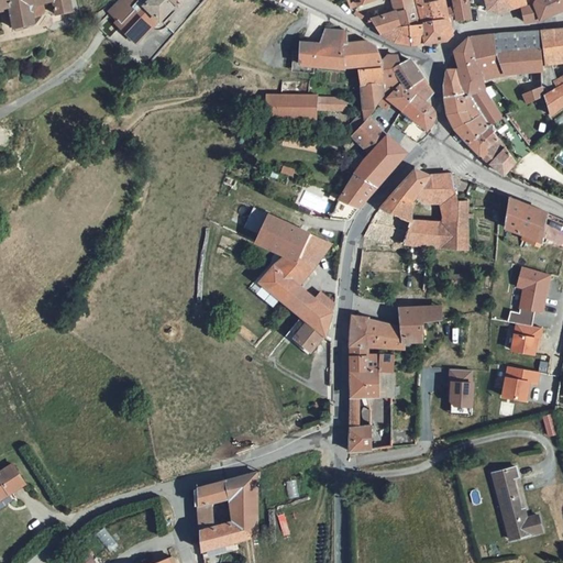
[(8,0),(10,6),(14,29),(34,25),(34,22),(33,18),(30,6),(45,3),(54,1),(57,14),(72,11),(69,0),(8,0)]
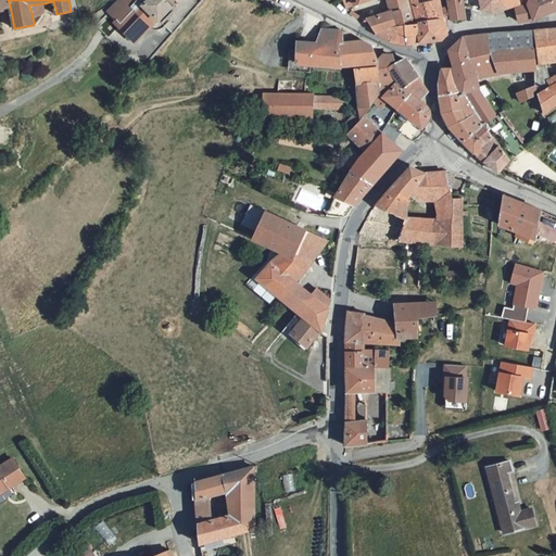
[(160,19),(176,1),(178,3),(180,0),(119,0),(110,11),(125,25),(123,28),(137,41),(159,16),(160,19)]
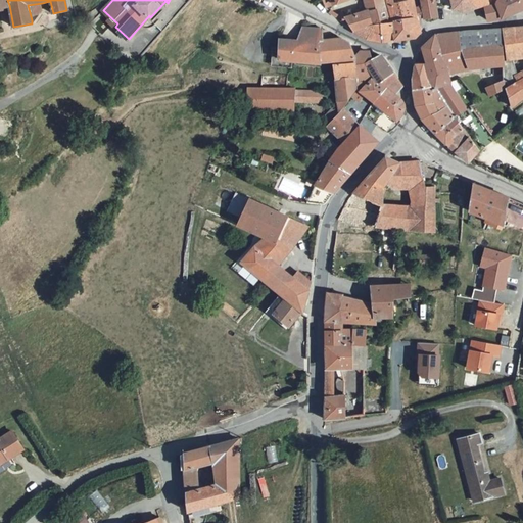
[(385,0),(364,0),(367,9),(345,15),(347,19),(352,29),(389,19),(385,0)]
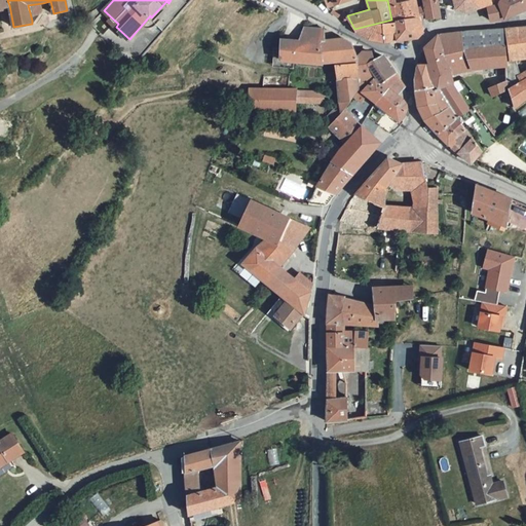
[(387,0),(391,20),(396,40),(416,37),(421,32),(418,17),(415,0),(387,0)]
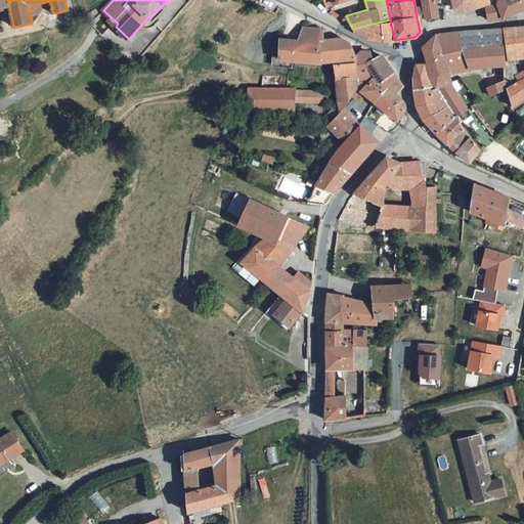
[(422,16),(426,15),(423,0),(413,0),(417,17),(422,16)]
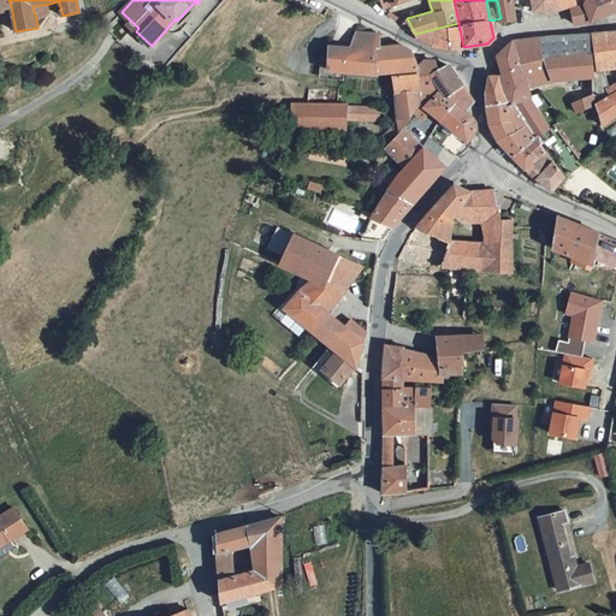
[(516,15),(513,0),(497,0),(501,18),(516,15)]
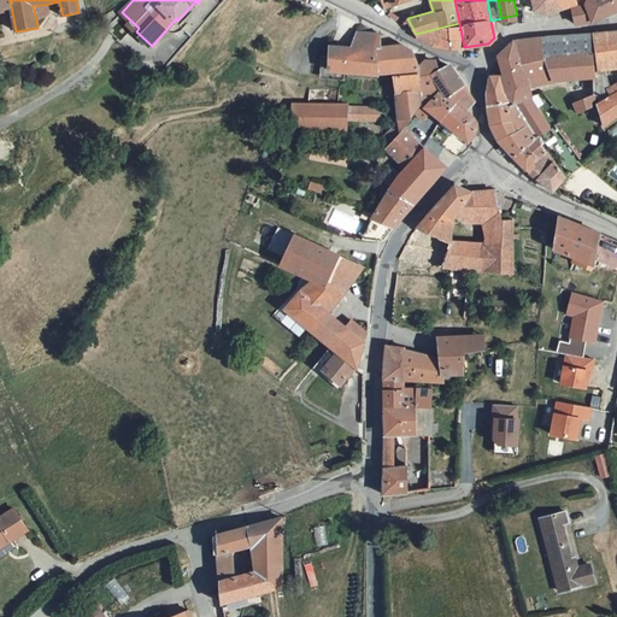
[(533,0),(534,5),(530,10),(536,15),(540,10),(541,15),(569,6),(569,3),(573,0),(533,0)]
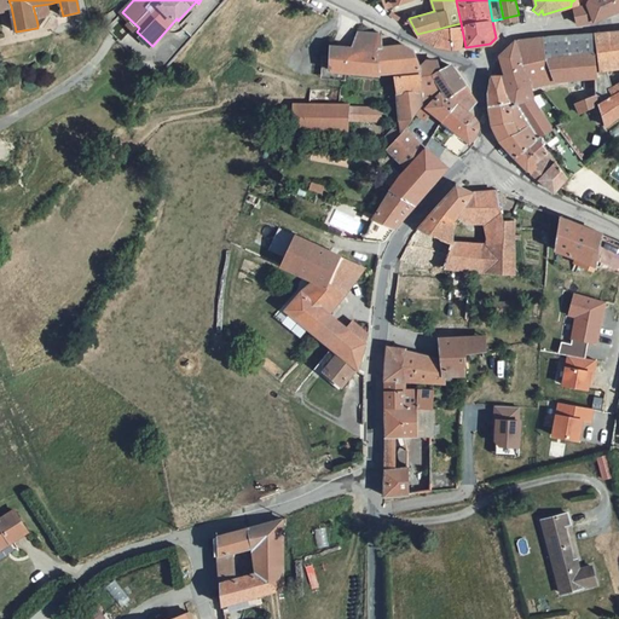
[(579,10),(571,13),(572,23),(588,23),(618,10),(618,0),(585,0),(585,1),(578,5),(579,10)]
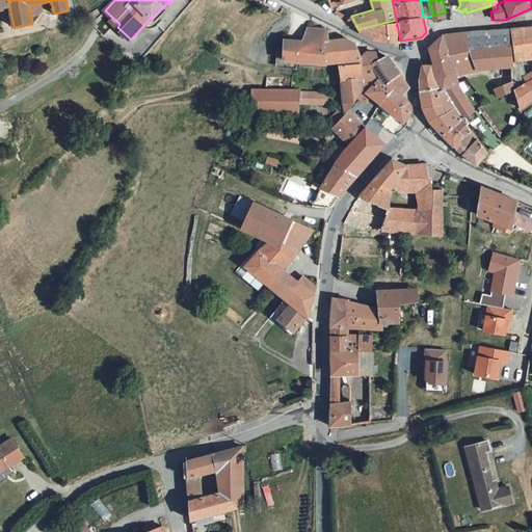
[(28,5),(31,17),(35,16),(40,15),(43,11),(44,9),(43,3),(28,5)]
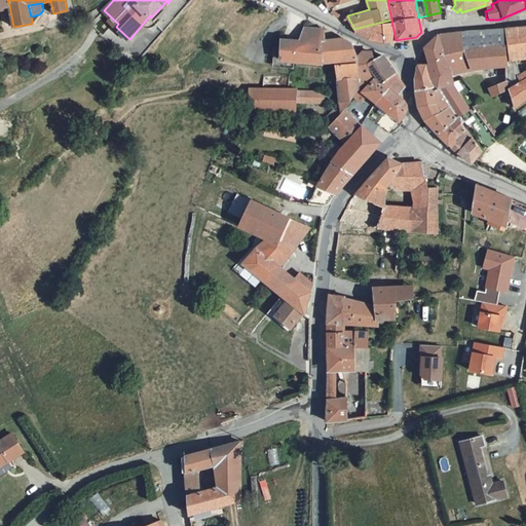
[(396,40),(391,20),(354,29),(355,30),(363,35),(370,39),(378,41),(386,41),(396,40)]
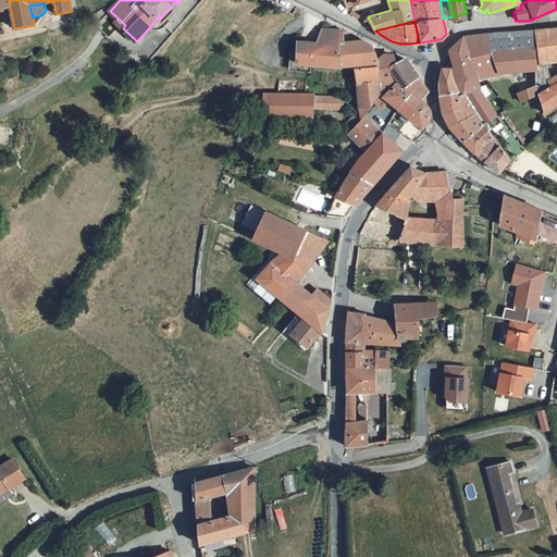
[(539,63),(556,58),(556,27),(536,31),(539,63)]
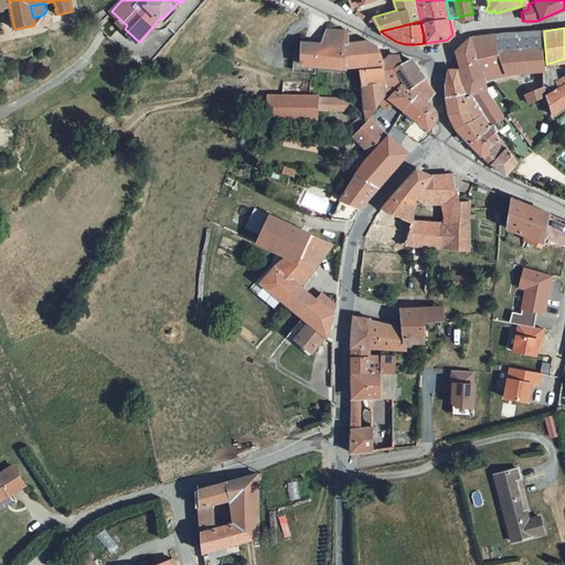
[(359,66),(366,117),(375,108),(384,96),(385,83),(383,68),(382,61),(376,45),(368,40),(347,42),(347,31),(326,29),(321,42),(300,41),(300,51),(300,63),(315,64),(344,66),(359,66)]
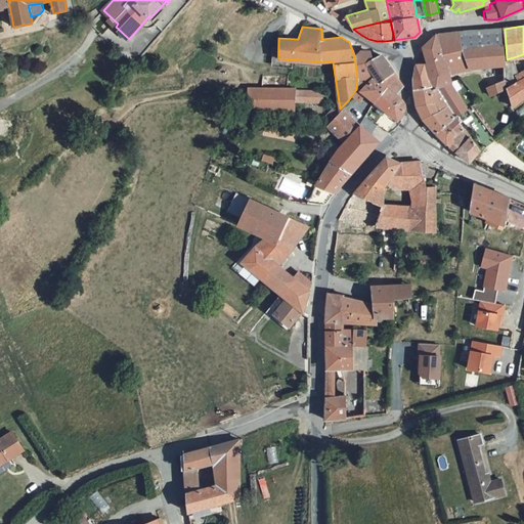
[(442,33),(443,51),(501,45),(501,29),(442,33)]
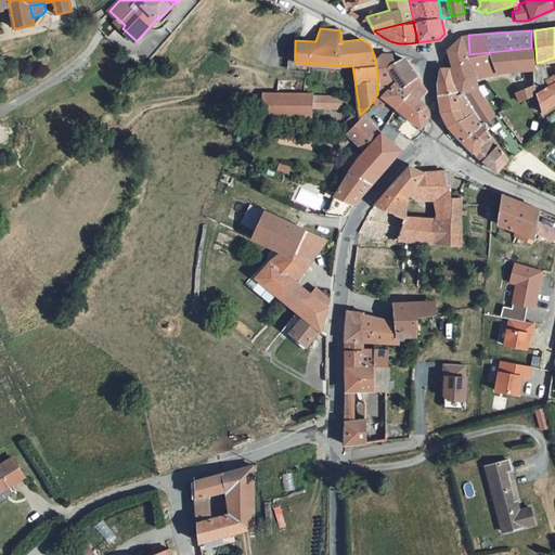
[(497,74),(532,68),(531,48),(469,54),(468,35),(459,38),(447,51),(451,67),(462,89),(477,86),(476,77),(497,74)]
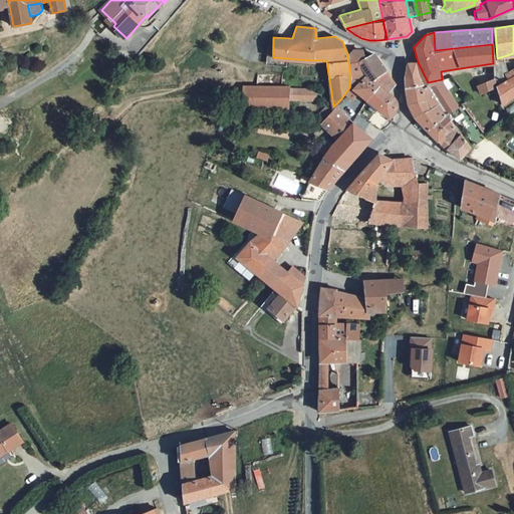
[(286,64),(286,58),(273,57),(273,46),(267,46),(266,64),(286,64)]
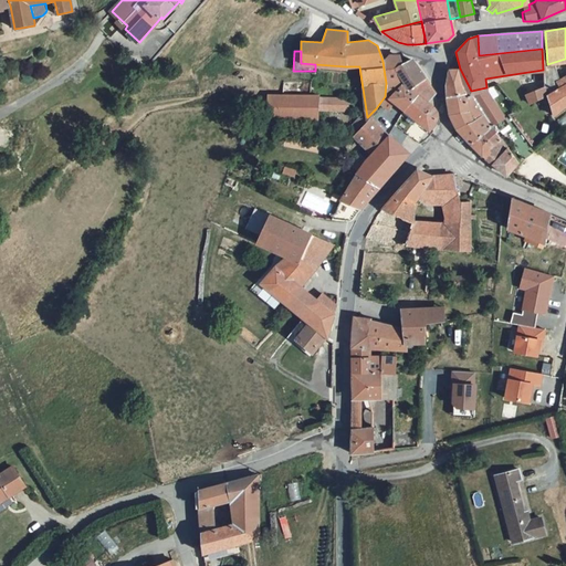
[(433,93),(410,60),(400,63),(398,54),(388,54),(383,61),(384,69),(386,83),(385,96),(402,84),(413,95),(426,100),(433,93)]
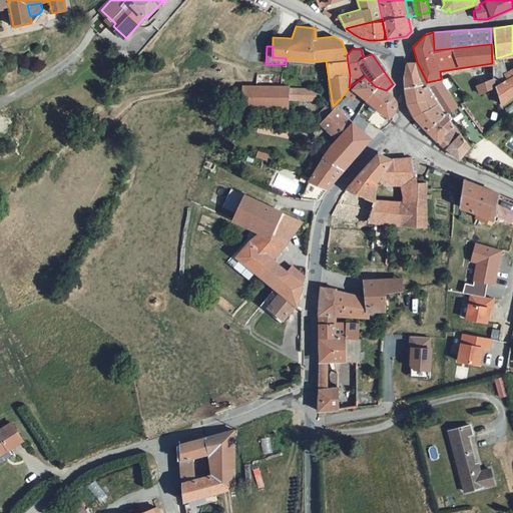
[(403,88),(427,82),(417,62),(406,62),(403,73),(403,83),(403,88)]
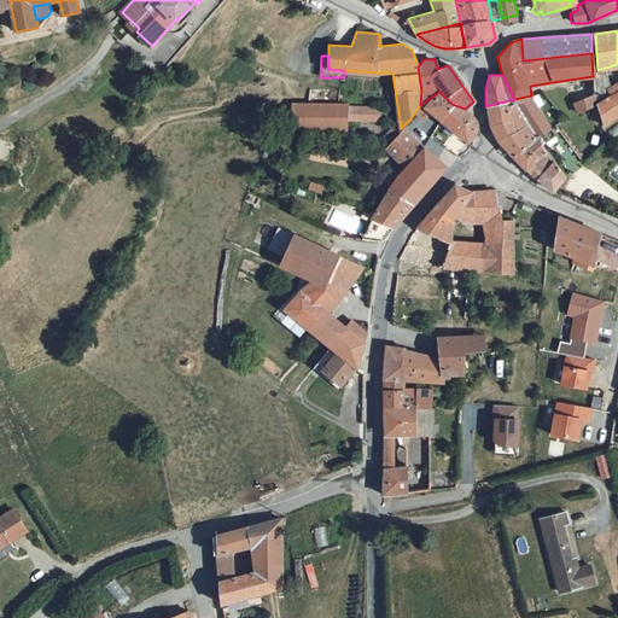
[(617,88),(605,97),(595,104),(602,128),(617,115),(617,88)]
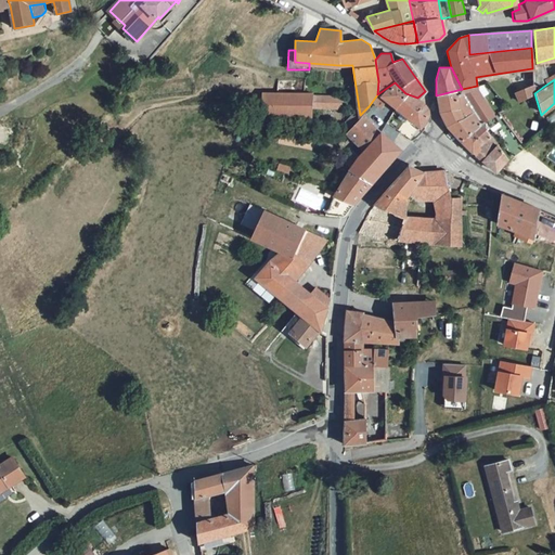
[(395,82),(377,94),(383,100),(394,107),(405,93),(395,82)]
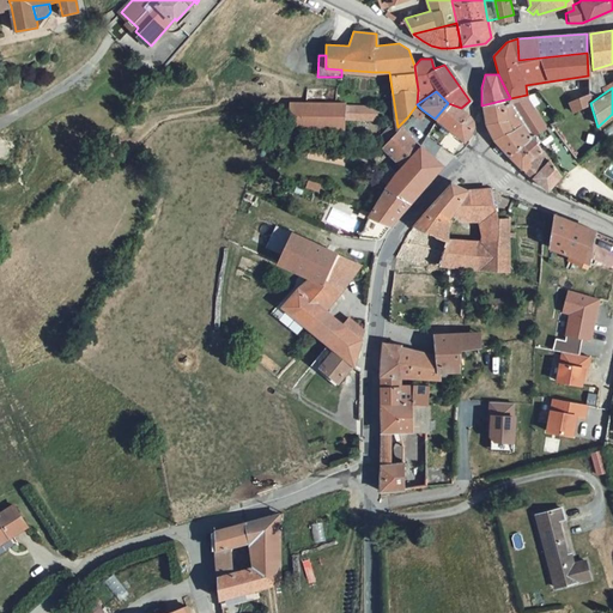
[(589,92),(568,102),(575,114),(590,103),(589,92)]
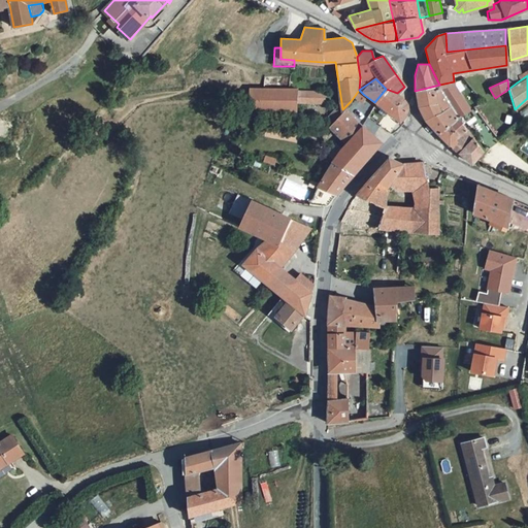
[(439,85),(461,117),(470,109),(454,81),(439,85)]
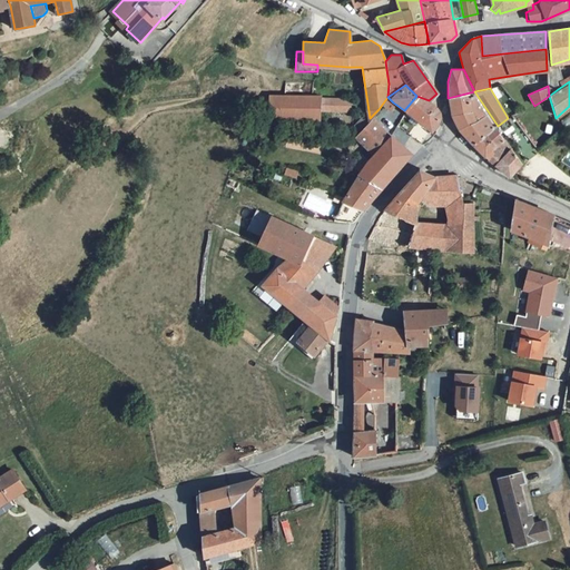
[(472,145),(494,128),(498,126),(474,91),(448,98),(450,115),(458,129),(468,140),(472,145)]
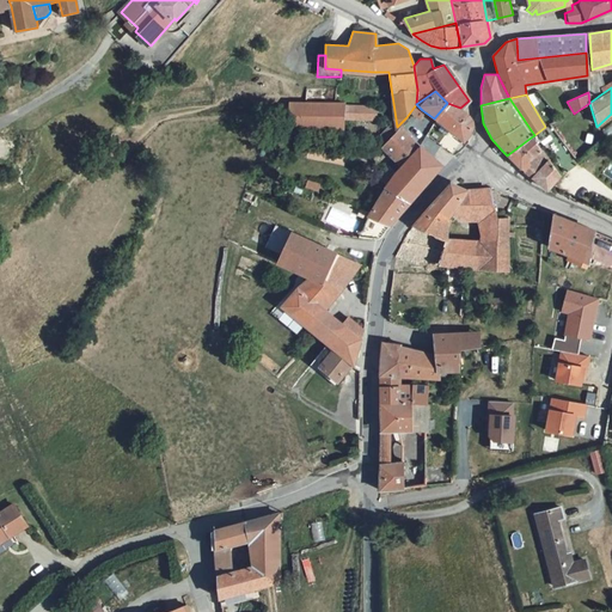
[(342,103),(291,102),(289,129),(342,130),(342,120),(342,104),(342,103)]
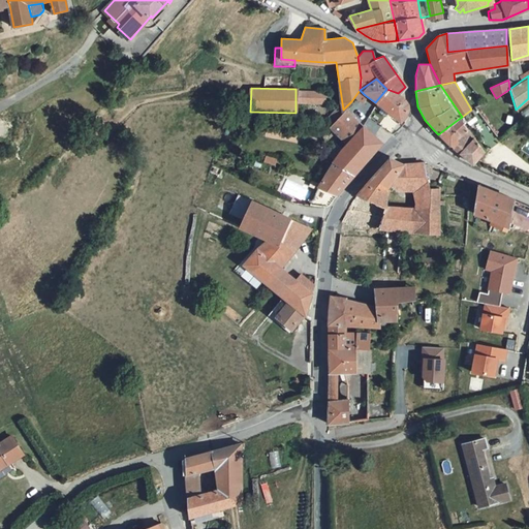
[(386,89),(375,102),(377,104),(401,121),(404,117),(406,112),(407,105),(405,100),(398,93),(386,89)]
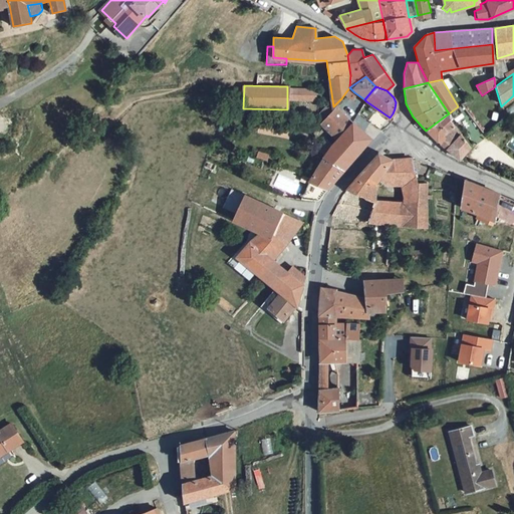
[(314,88),(287,87),(287,100),(314,100),(314,88)]
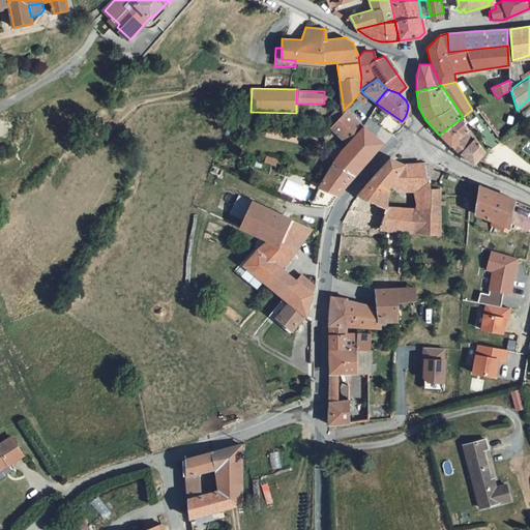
[(352,101),(359,102),(365,95),(360,90),(352,101)]
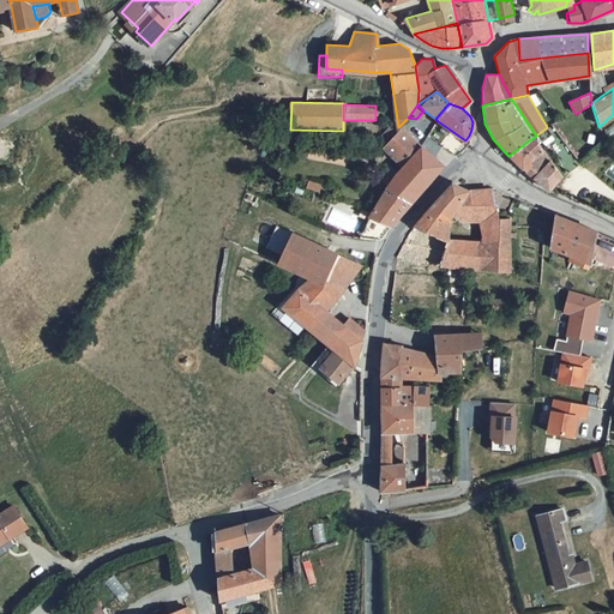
[(398,127),(381,149),(401,164),(419,145),(398,127)]
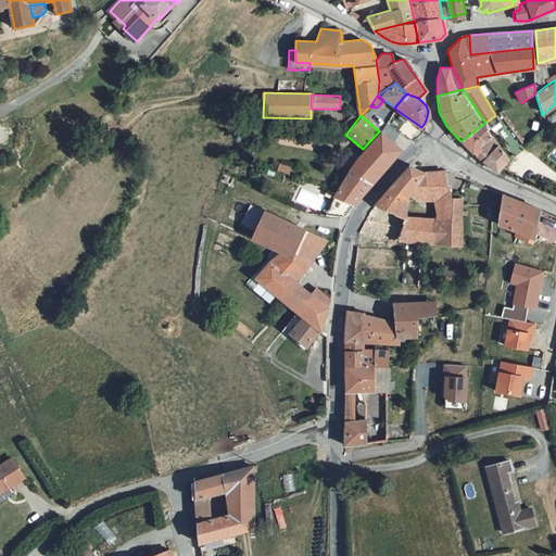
[(460,141),(474,154),(492,136),(482,125),(460,141)]
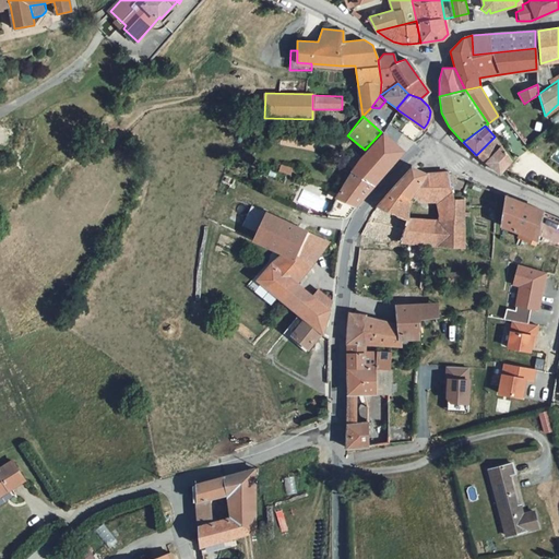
[(382,133),(381,132),(365,150),(348,169),(371,183),(402,150),(382,133)]
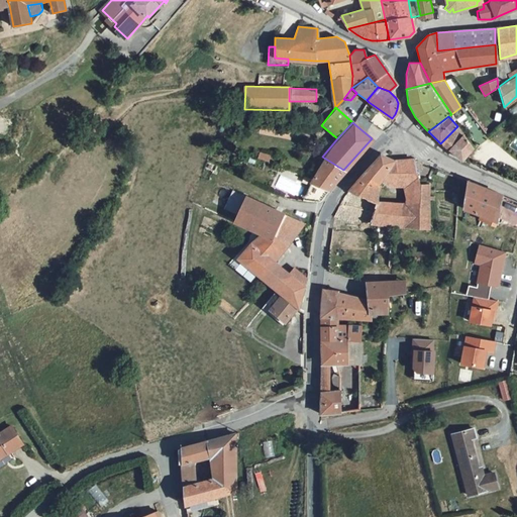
[(440,143),(449,150),(462,133),(457,126),(440,143)]
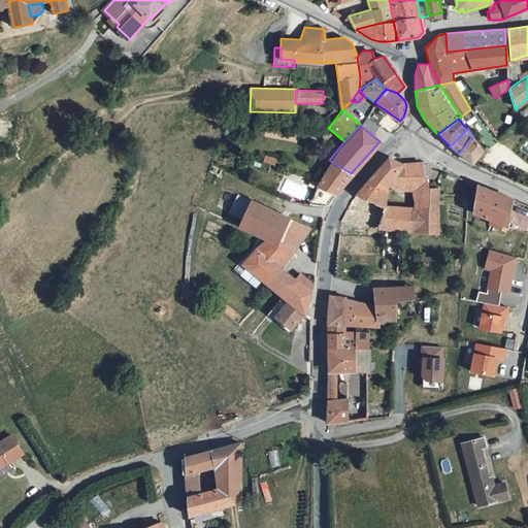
[(470,163),(483,151),(472,136),(459,154),(470,163)]
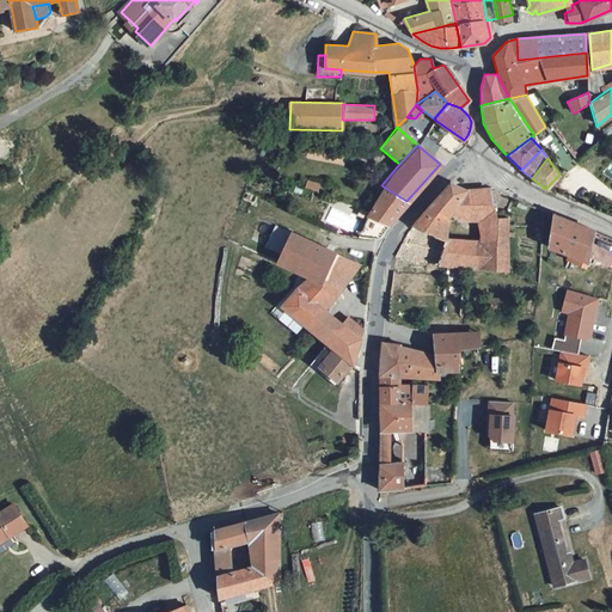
[(489,188),(469,189),(451,182),(412,225),(446,240),(441,265),(479,270),(509,273),(509,218),(499,218),(494,208),(489,188)]
